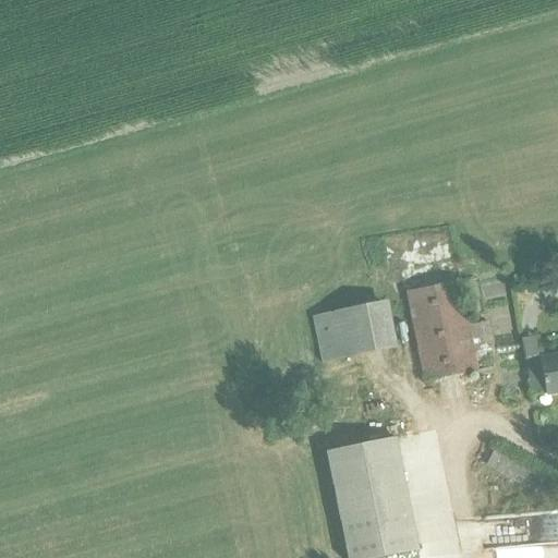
[(461,281),(405,294),(424,383),(451,377),(478,372),(477,362),(488,360),(486,353),(494,352),(488,322),(470,325),(461,281)]
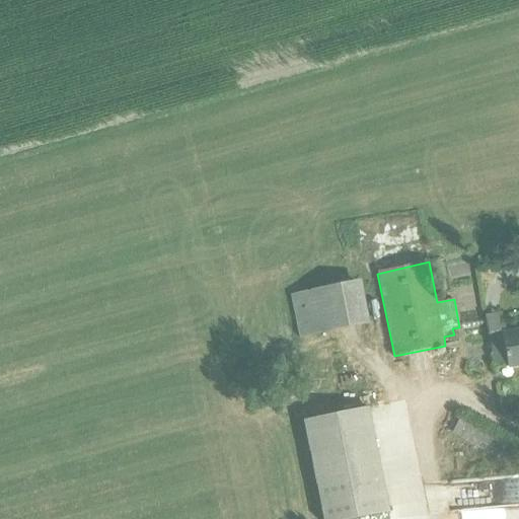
[(345,283),(290,294),(299,338),(327,332),(350,328),(369,324),(361,280),(345,283)]
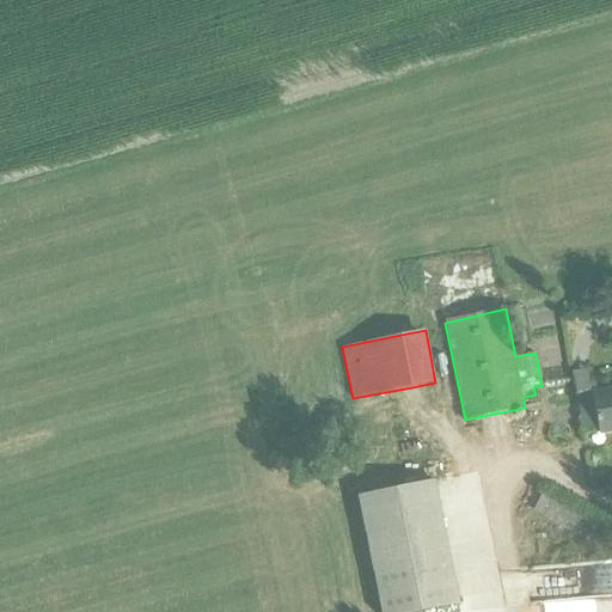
[(587,369),(571,372),(583,435),(599,432),(599,433),(611,430),(611,391),(592,396),(587,369)]
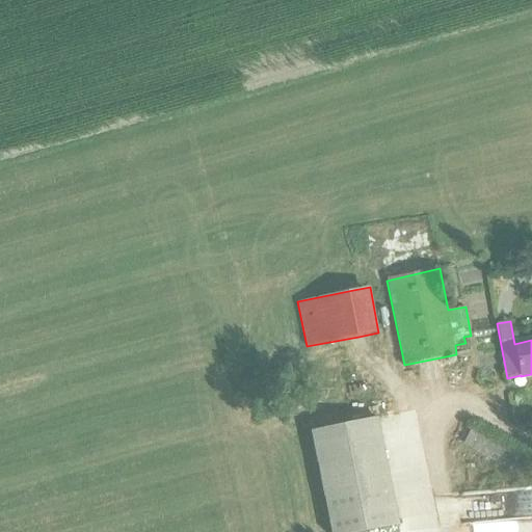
[(351,423),(311,431),(330,531),(364,531),(399,525),(377,418),(351,423)]
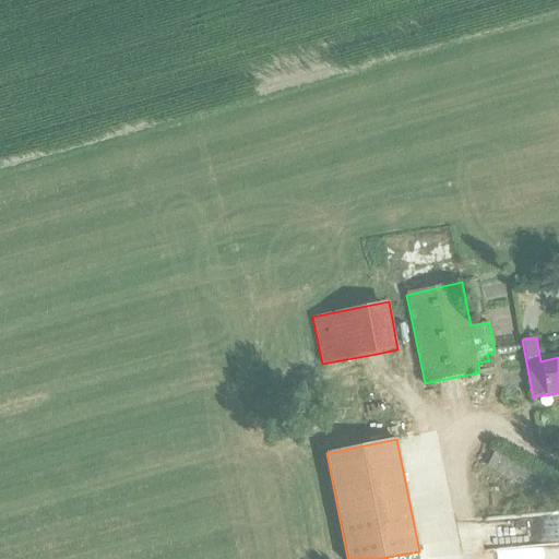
[(558,536),(558,510),(536,514),(538,539),(558,536)]
